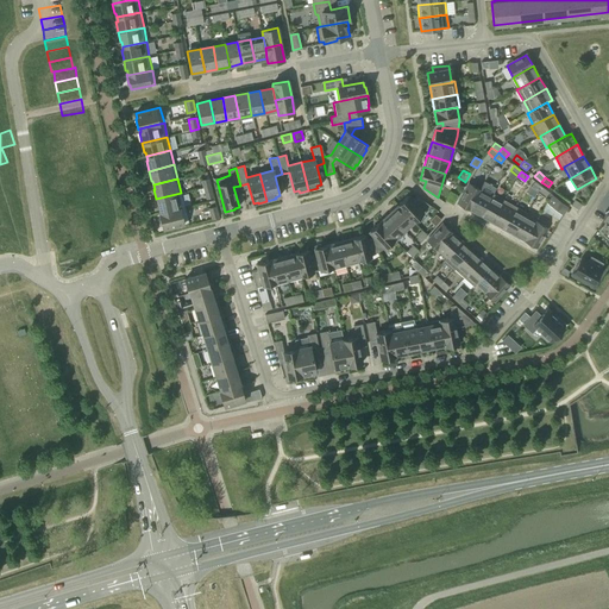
[(484,181),(479,189),(469,209),(481,215),(491,196),(493,193),(493,194),(496,188),(484,181)]
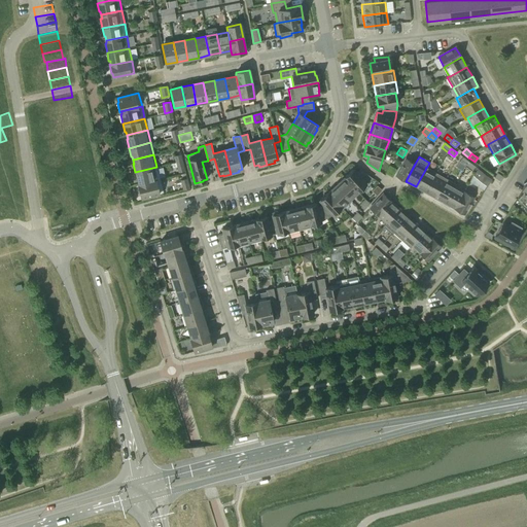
[(465,166),(468,162),(463,156),(460,161),(465,166)]
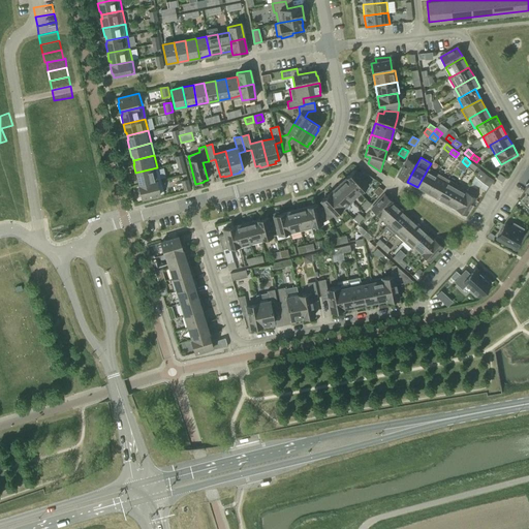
[(407,182),(416,164),(407,159),(397,177),(407,182)]
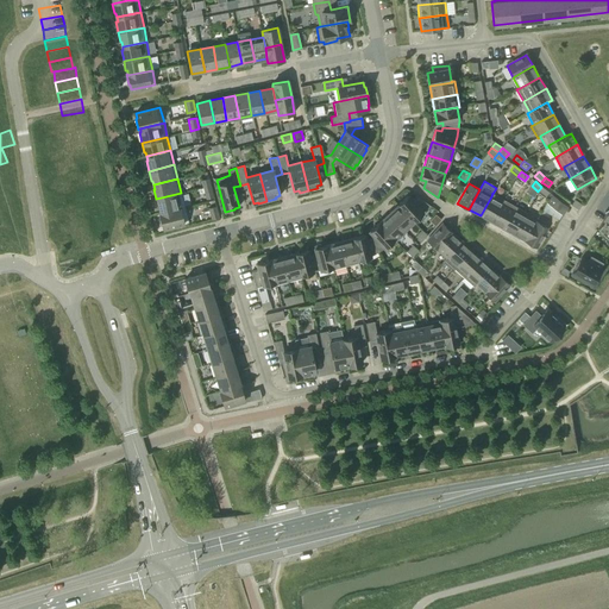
[(213,198),(211,186),(203,188),(206,199),(213,198)]
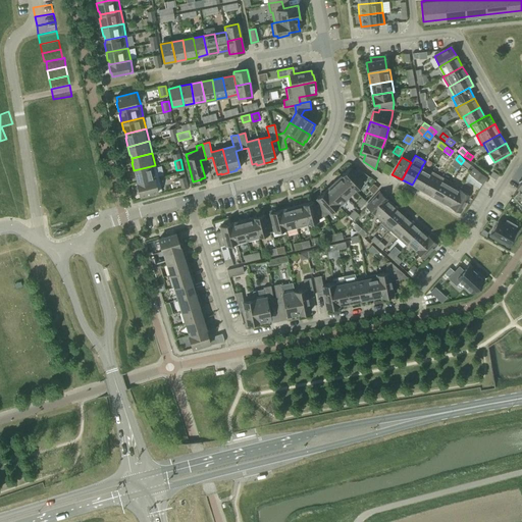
[(464,160),(461,164),(467,168),(470,164),(464,160)]
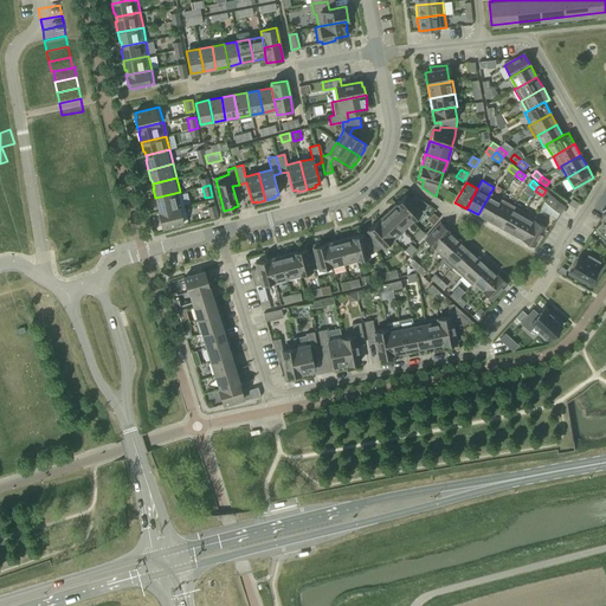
[(444,199),(451,202),(455,194),(449,191),(444,199)]
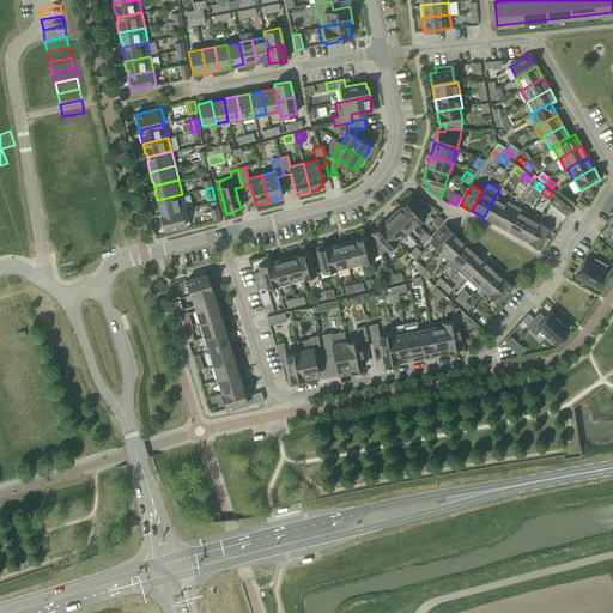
[(186,208),(182,194),(157,200),(159,211),(161,211),(162,213),(162,214),(186,208)]
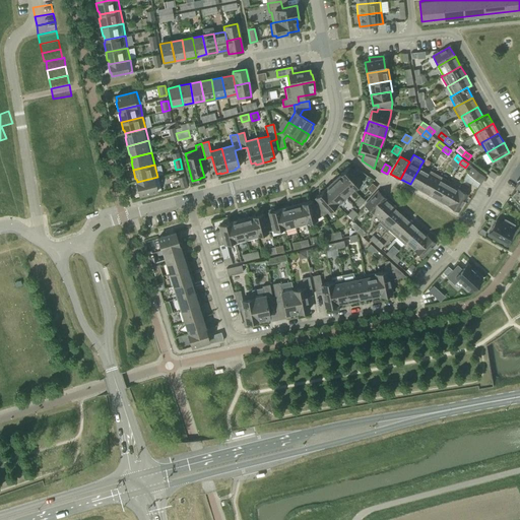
[(420,165),(419,168),(410,184),(419,190),(430,171),(420,166),(420,165)]
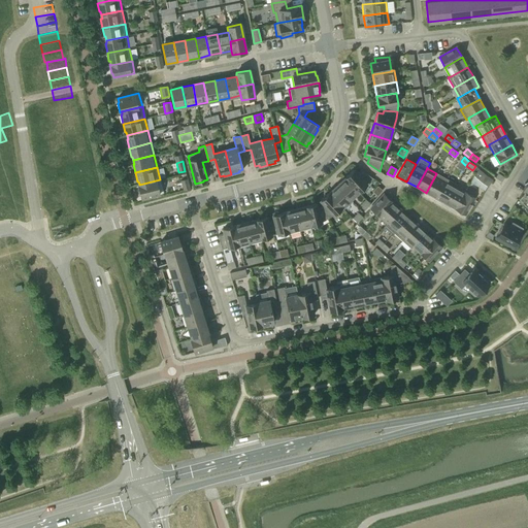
[(487,175),(479,169),(473,175),(482,183),(483,184),(487,175)]
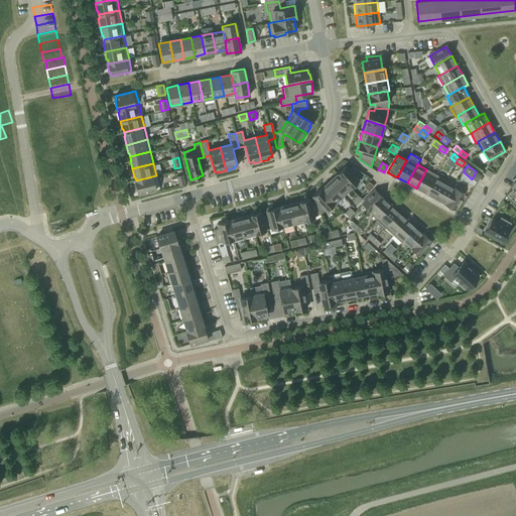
[(338,173),(351,187),(364,174),(365,174),(353,166),(349,169),(346,166),(338,173)]
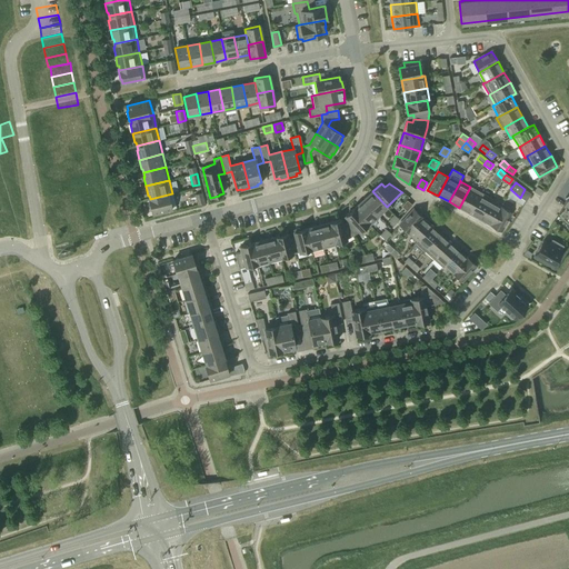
[(481,192),(470,187),(459,208),(469,213),(481,192)]
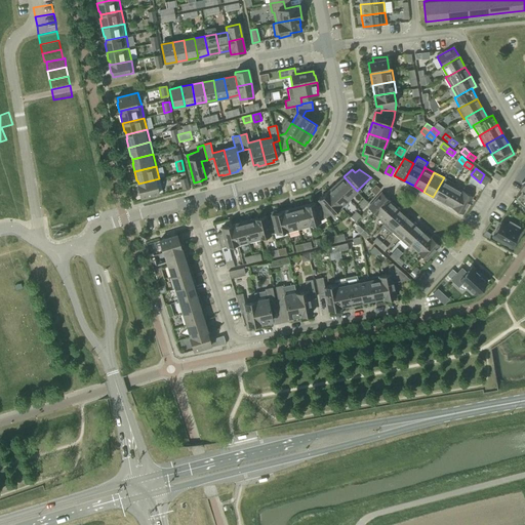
[(498,180),(501,176),(495,172),(492,176),(498,180)]
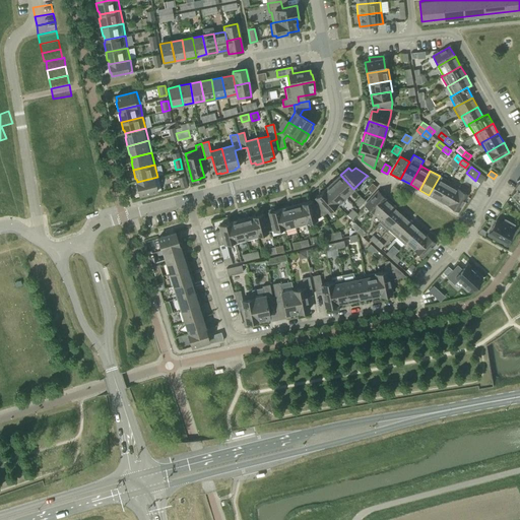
[(353,189),(340,175),(332,182),(344,196),(345,196),(353,189)]
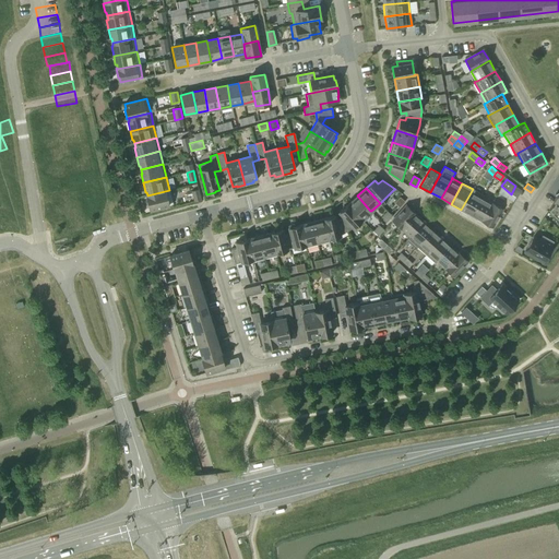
[(194,202),(201,200),(199,189),(191,191),(194,202)]
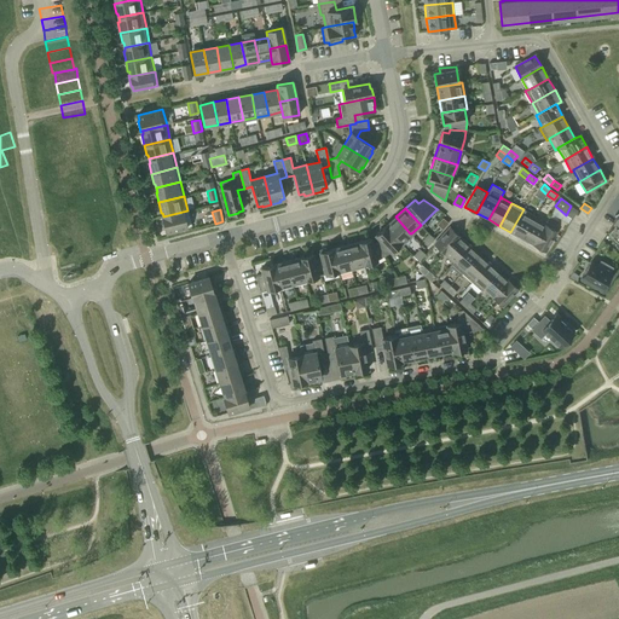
[(524,209),(510,232),(522,238),(533,219),(534,219),(536,217),(524,209)]
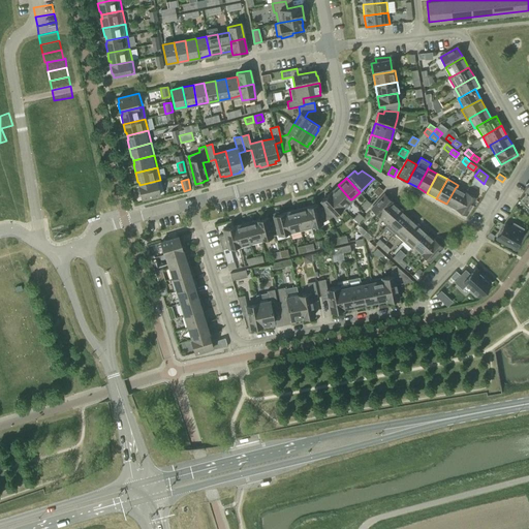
[(139,185),(139,184),(138,185),(141,194),(142,193),(143,198),(163,193),(160,180),(139,185)]
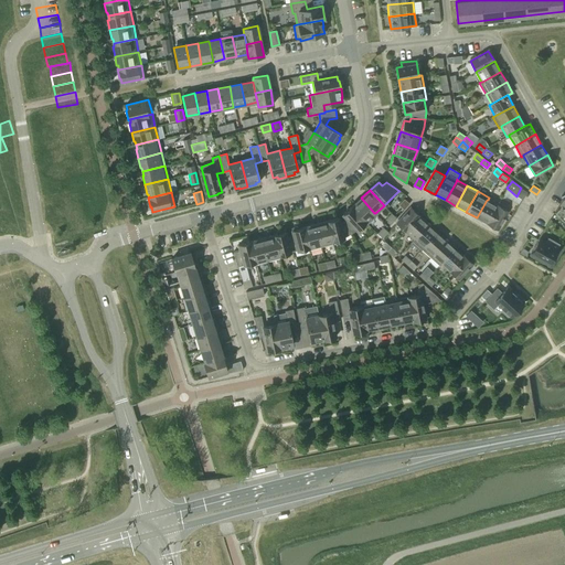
[(361,198),(352,206),(366,222),(365,222),(368,224),(376,215),(375,213),(374,213),(361,198)]
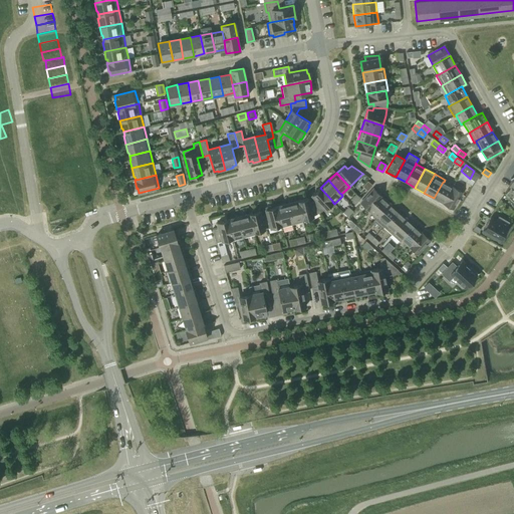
[(372,185),(367,181),(362,187),(367,191),(372,185)]
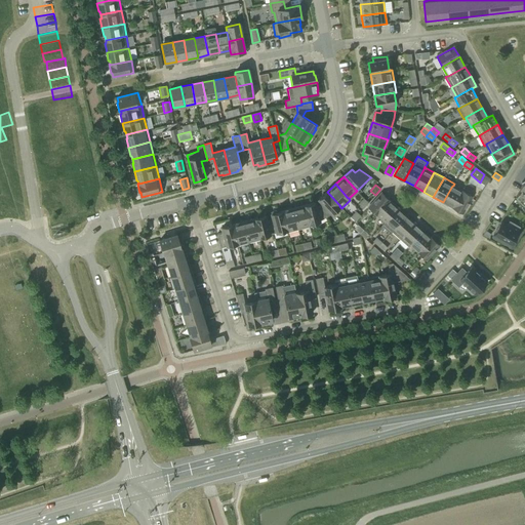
[(461,191),(453,186),(452,186),(443,202),(452,208),(461,191)]
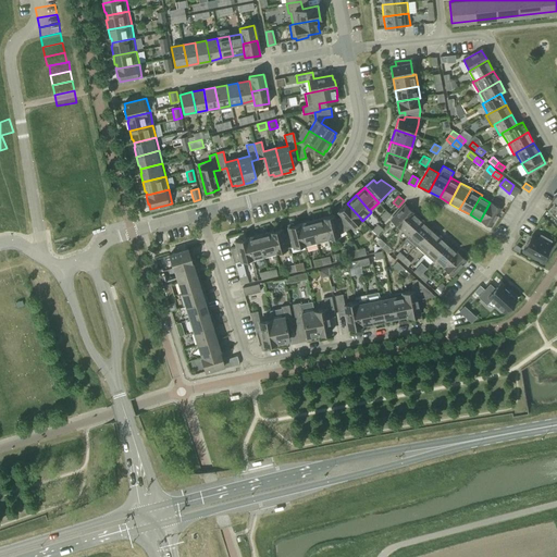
[(490,202),(480,221),(491,226),(500,208),(490,202)]
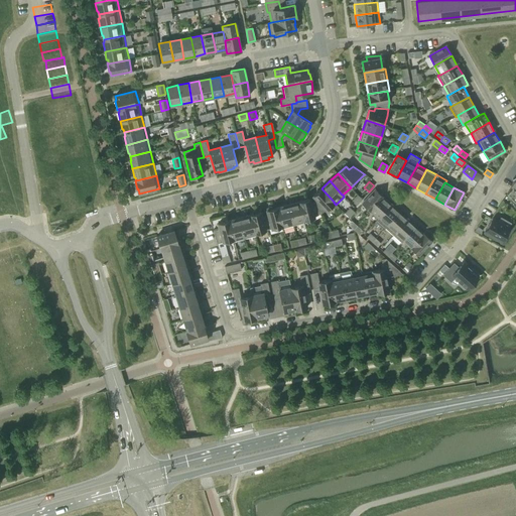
[(335,203),(321,188),(312,196),(316,201),(313,203),(320,214),(326,210),(334,203),(335,203)]
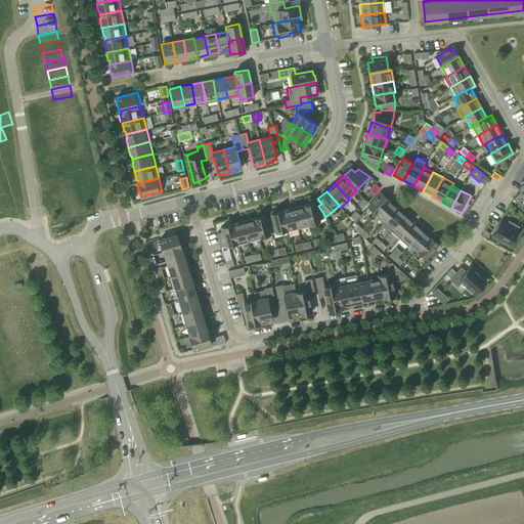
[(376,215),(389,200),(381,192),(367,207),(376,215)]
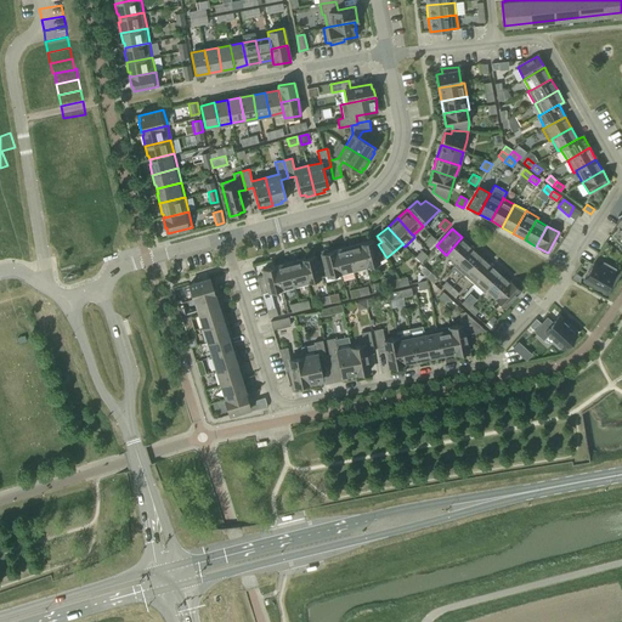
[(430,247),(436,239),(430,235),(424,242),(430,247)]
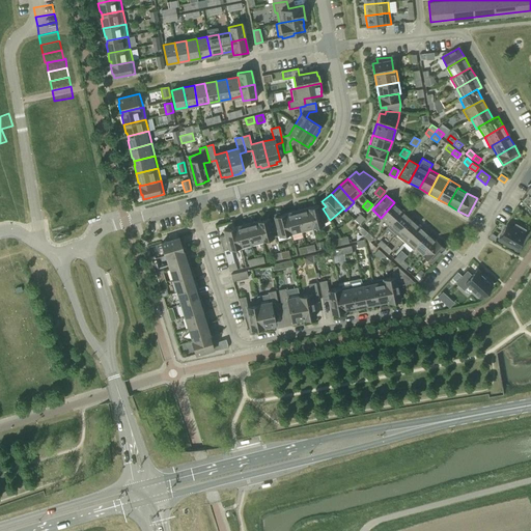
[(402,211),(394,202),(381,218),(389,225),(402,211)]
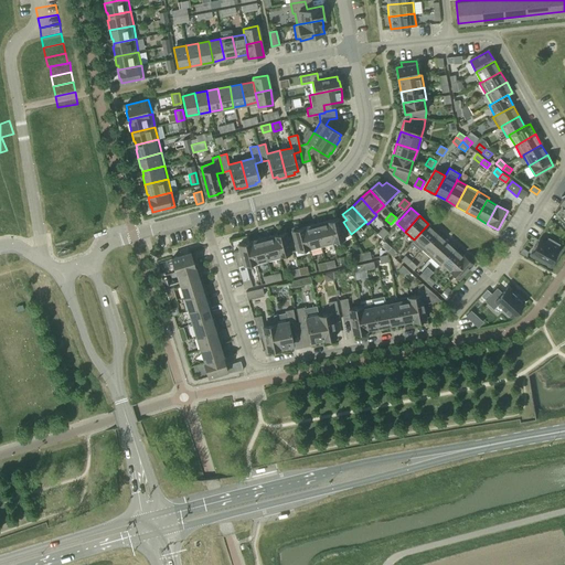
[(339,217),(327,221),(332,241),(344,238),(351,234),(343,222),(340,223),(339,217)]
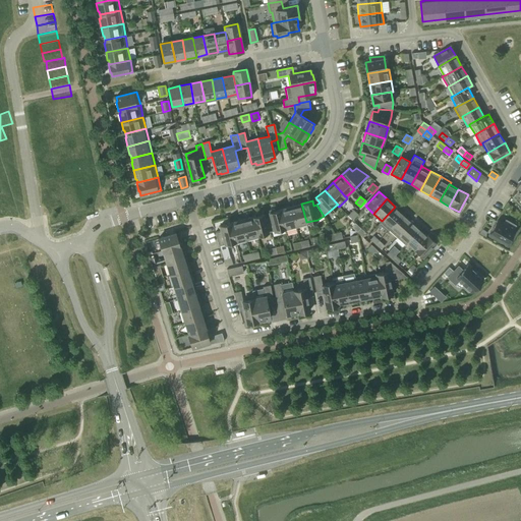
[(301,204),(291,207),(296,228),(307,225),(306,222),(301,204)]
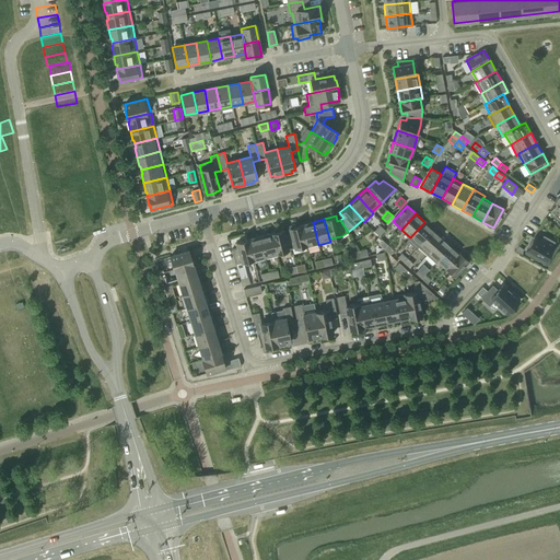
[(313,222),(301,225),(306,245),(306,247),(318,245),(313,222)]
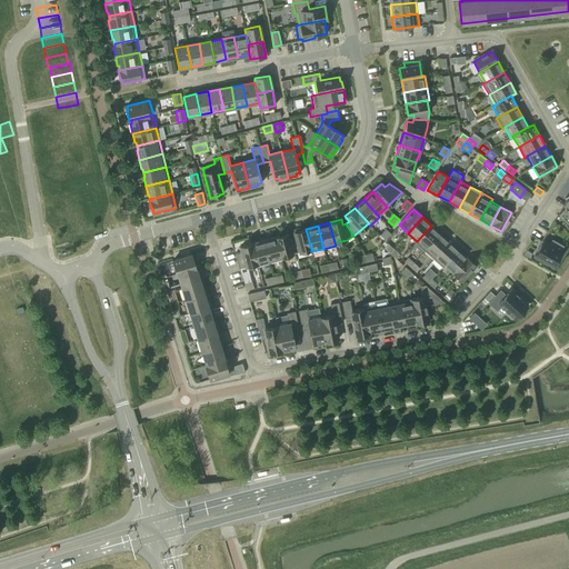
[(417,241),(415,242),(425,251),(440,233),(431,226),(417,241)]
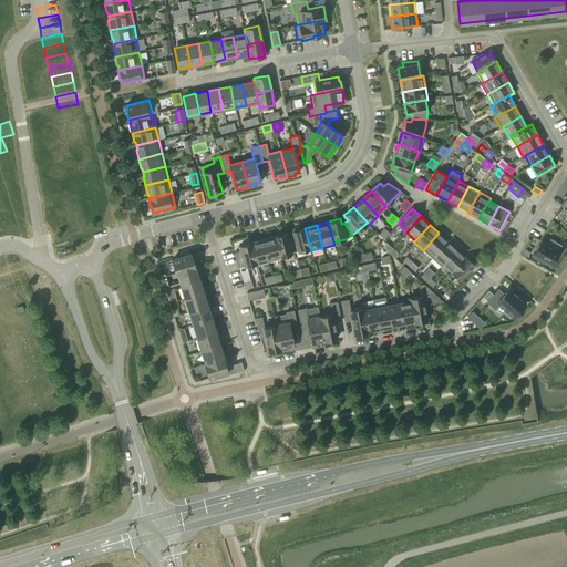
[(295,237),(291,237),(295,253),(310,248),(305,228),(299,229),(299,227),(292,229),(294,230),(292,230),(295,237)]
